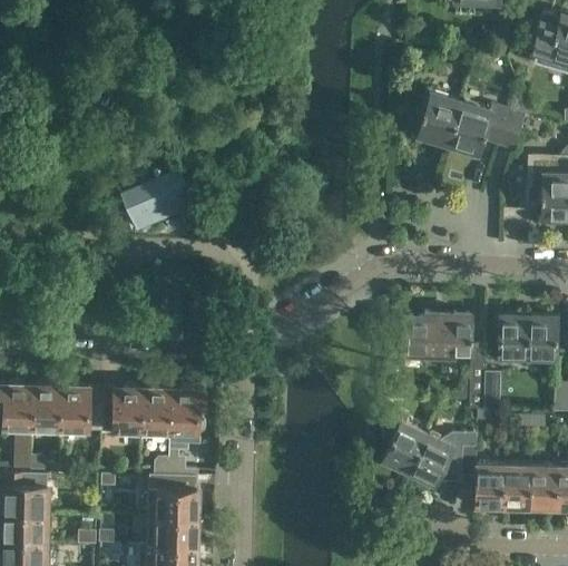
[(567,16),(562,15),(557,33),(556,33),(554,38),(545,35),(536,65),(567,74),(567,16)]
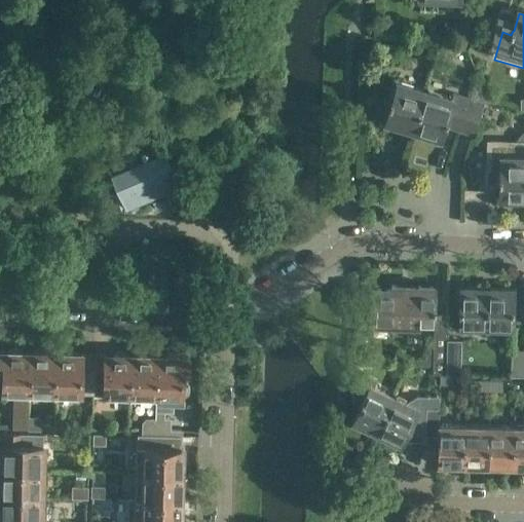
[(447,40),(459,40),(461,40),(461,29),(448,28),(447,40)]
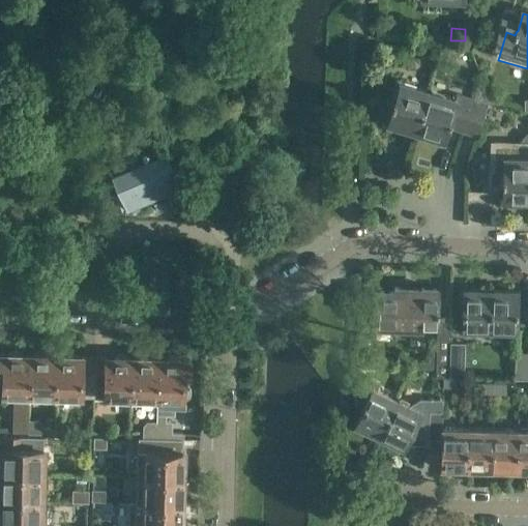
[(432,62),(441,62),(444,52),(435,52),(432,62)]
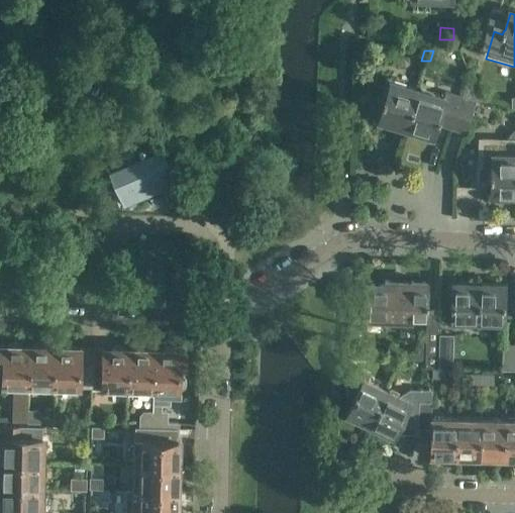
[(407,131),(418,93),(392,85),(386,102),(385,101),(384,106),(385,106),(380,123),(407,131)]
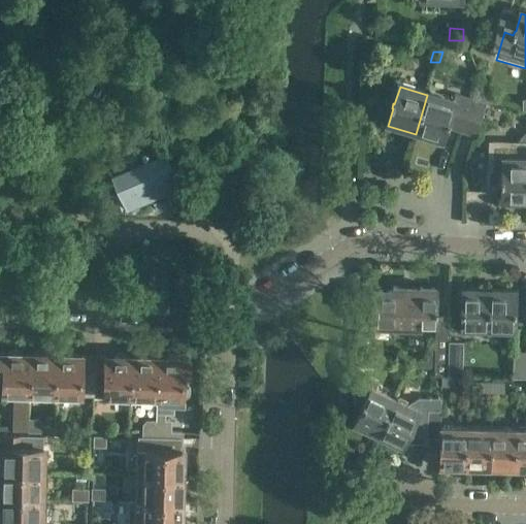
[(477,91),(473,101),(484,104),(487,95),(477,91)]
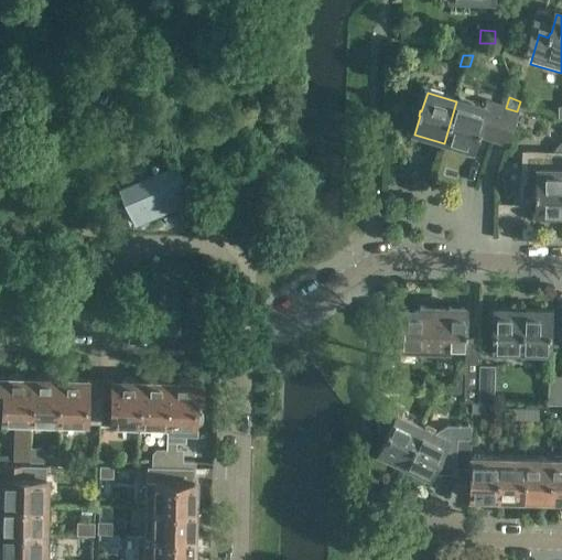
[(489,111),(456,101),(444,143),(475,153),(478,140),(482,141),(482,140),(493,143),(493,144),(494,144),(505,108),(492,105),(489,111)]
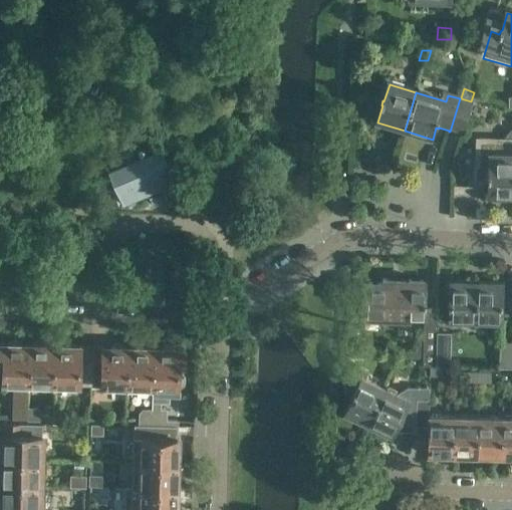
[(464,136),(473,106),(474,103),(460,98),(450,132),(451,132),(462,135),(462,136),(464,136)]
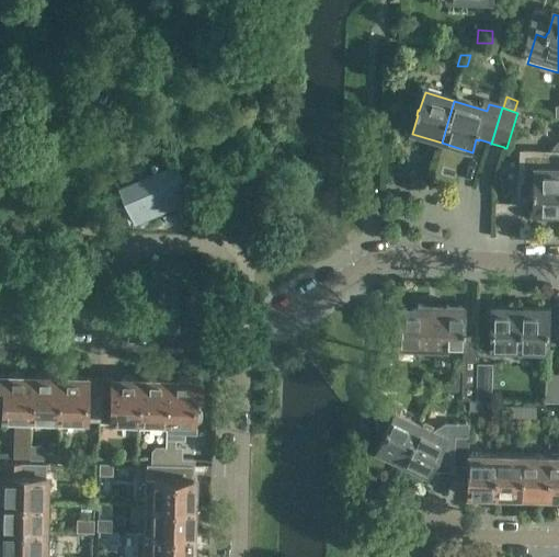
[(558,155),(551,155),(551,158),(524,157),(523,184),(520,184),(520,202),(535,203),(534,216),(558,216),(558,155)]
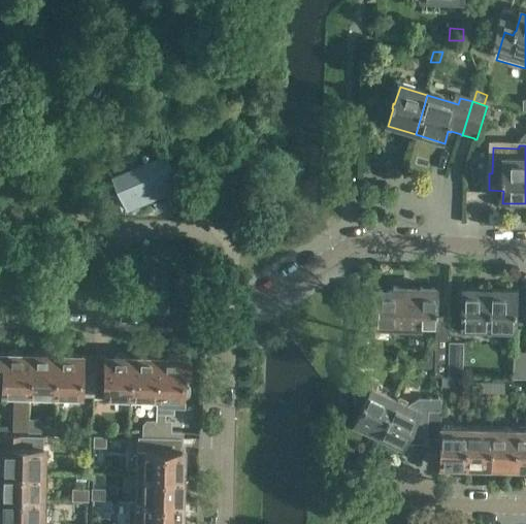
[(173,169),(174,169),(170,158),(152,166),(149,154),(135,157),(139,171),(133,174),(127,160),(114,166),(120,179),(114,182),(119,191),(117,191),(122,203),(124,202),(127,209),(170,191),(171,195),(182,190),(173,169)]
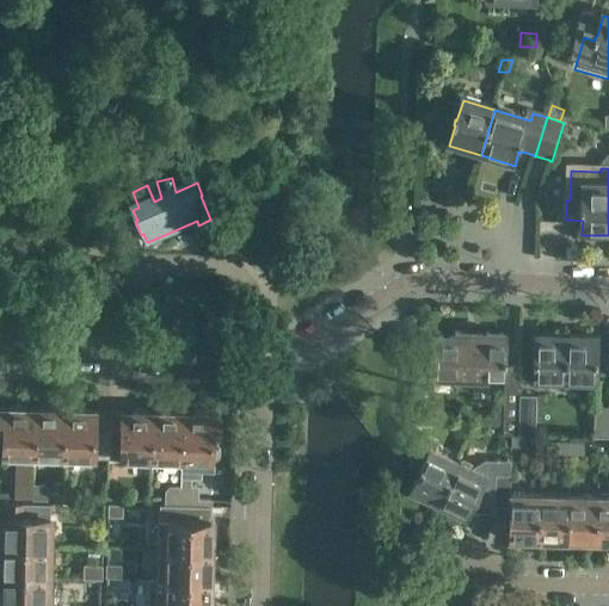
[(497,420),(491,419),(491,430),(505,430),(505,439),(514,440),(521,440),(522,409),(523,372),(506,372),(506,358),(508,358),(509,353),(506,353),(508,338),(456,336),(456,341),(437,341),(437,353),(436,353),(435,373),(437,373),(436,381),(506,383),(505,408),(497,408),(497,420)]
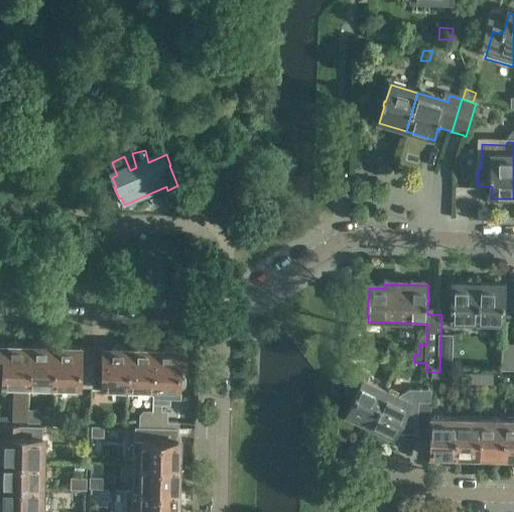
[(479,325),(480,286),(478,286),(478,288),(472,288),(472,286),(454,286),(453,325),(479,325)]
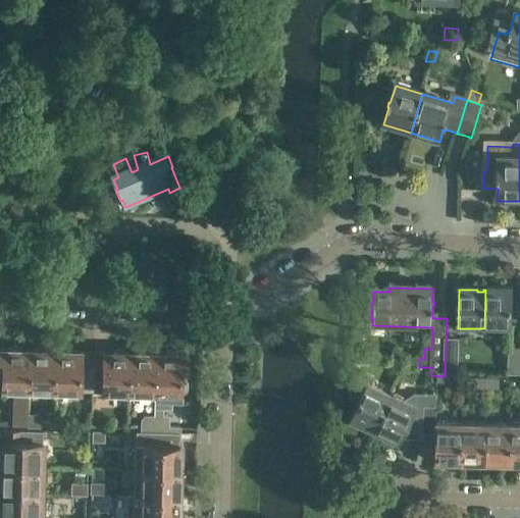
[(512,291),(485,290),(484,328),(511,329),(512,291)]
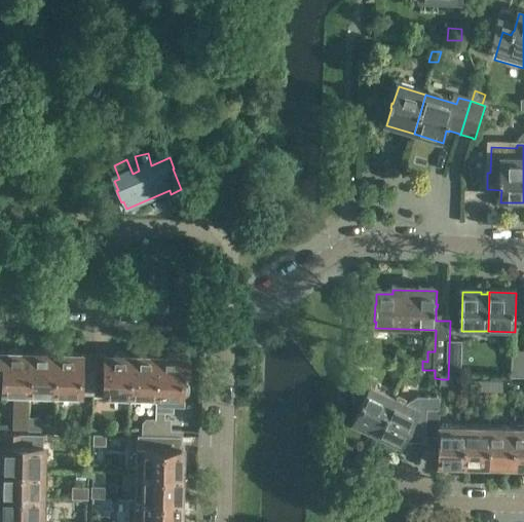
[(461,352),(449,352),(448,379),(454,379),(460,379),(461,352)]
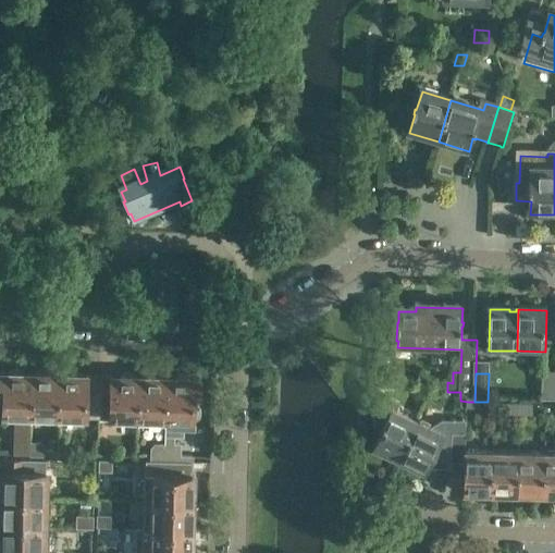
[(31,424),(32,378),(25,378),(23,376),(12,375),(11,375),(9,378),(0,378),(0,393),(5,393),(4,424),(31,424)]
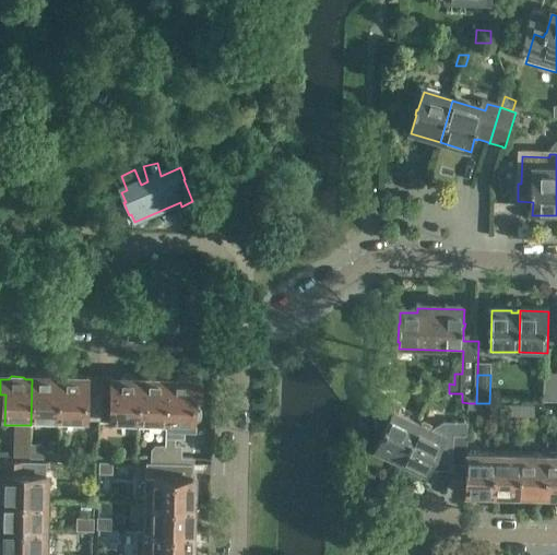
[(60,426),(61,380),(51,380),(50,377),(39,377),(38,377),(36,379),(32,379),(31,425),(60,426)]
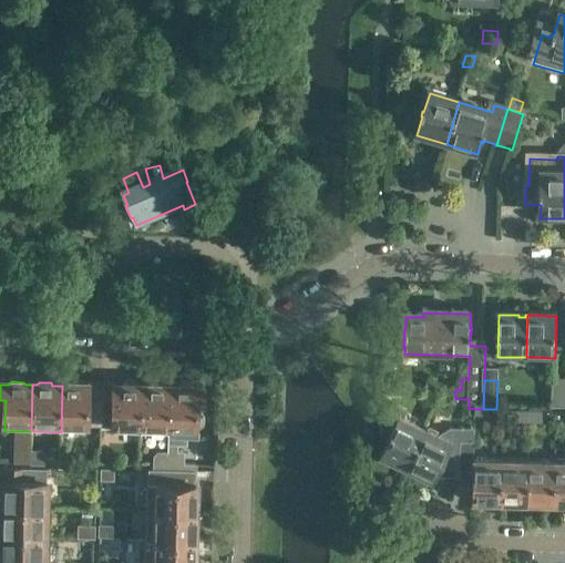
[(564,384),(556,384),(556,382),(554,382),(553,410),(564,410),(564,384)]
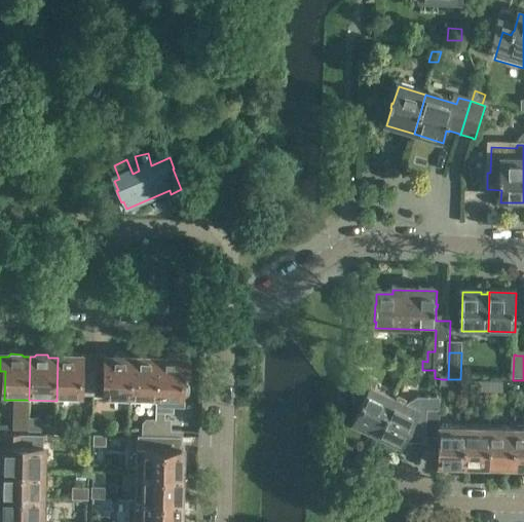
[(94,398),(95,359),(83,359),(74,358),(72,356),(62,356),(60,358),(58,358),(57,401),(82,402),(82,398),(94,398)]
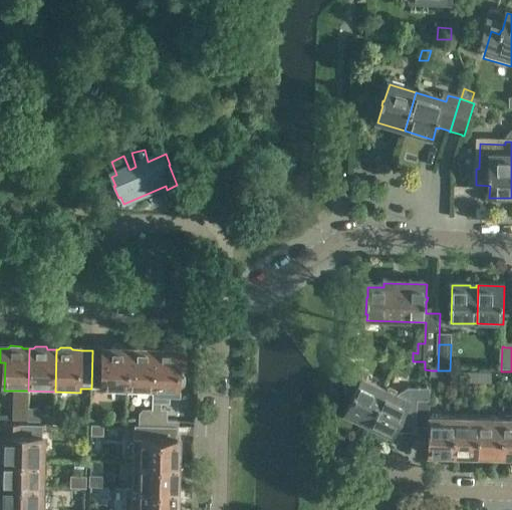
[(129,395),(130,351),(128,351),(125,348),(115,348),(113,351),(104,350),(104,351),(92,350),(91,389),(102,390),(102,394),(129,395)]
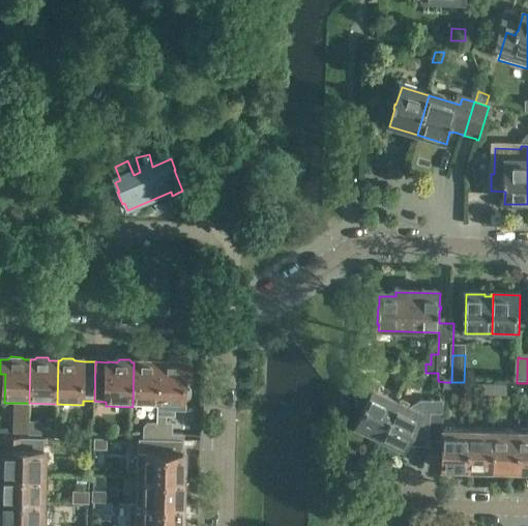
[(157,407),(158,363),(157,363),(155,360),(145,360),(143,362),(134,362),(133,407),(157,407)]
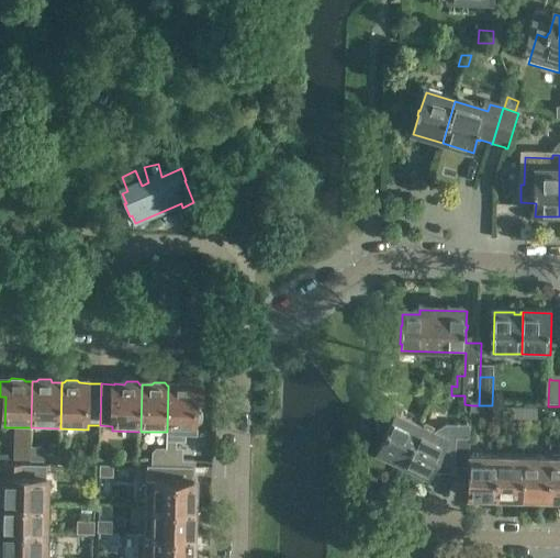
[(179,386),(168,386),(167,432),(197,432),(197,428),(198,428),(199,428),(201,427),(202,426),(203,426),(204,424),(204,423),(205,422),(205,421),(205,420),(204,417),(203,416),(202,414),(201,414),(200,413),(199,413),(197,413),(197,402),(203,402),(203,387),(194,386),(192,383),(181,383),(179,386)]
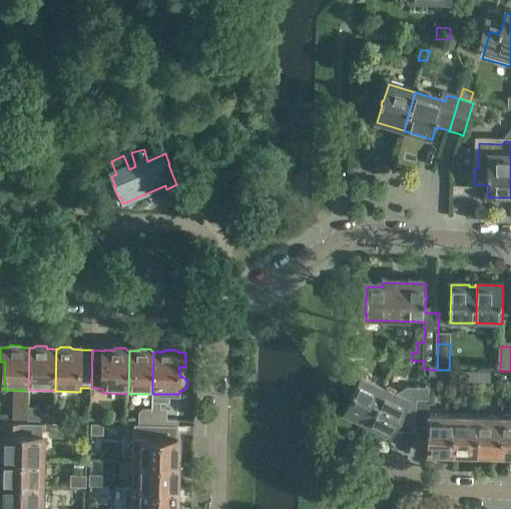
[(378,359),(379,351),(368,350),(367,358),(378,359)]
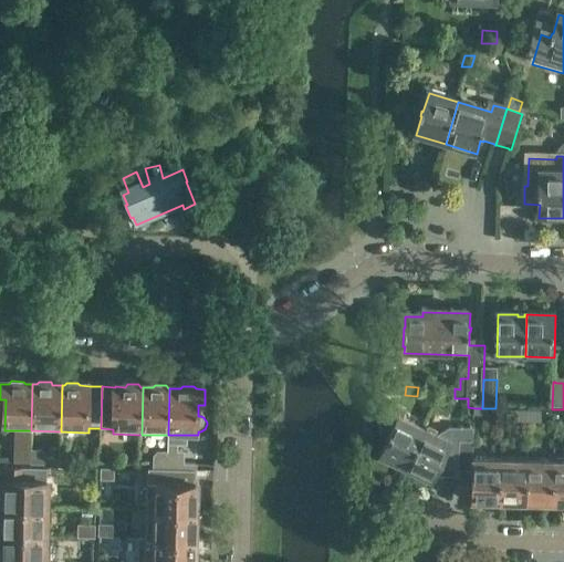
[(455,398),(455,388),(441,388),(441,397),(455,398)]
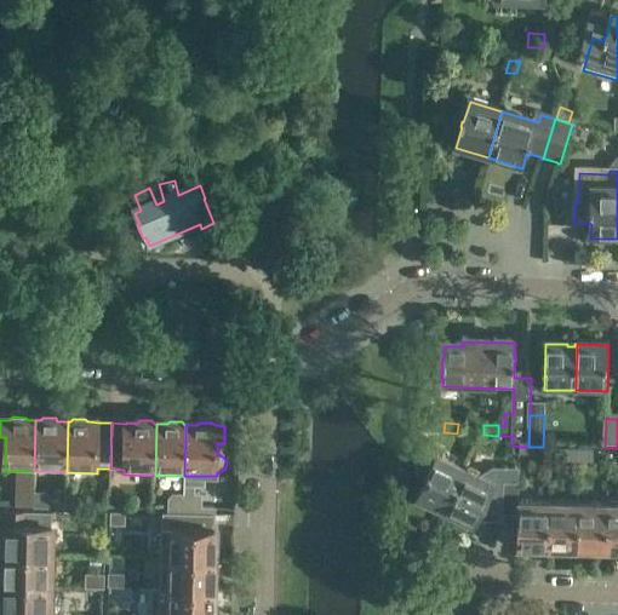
[(446,515),(467,473),(441,461),(445,454),(434,448),(438,447),(438,446),(435,447),(433,447),(429,449),(427,452),(425,453),(423,455),(422,457),(419,460),(419,463),(418,465),(417,469),(417,471),(417,473),(417,475),(418,475),(418,473),(429,478),(418,501),(446,515)]
